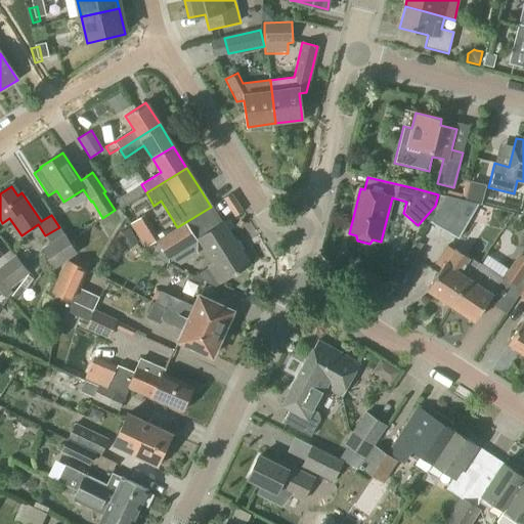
[(447,190),(446,195),(462,200),(463,194),(447,190)]
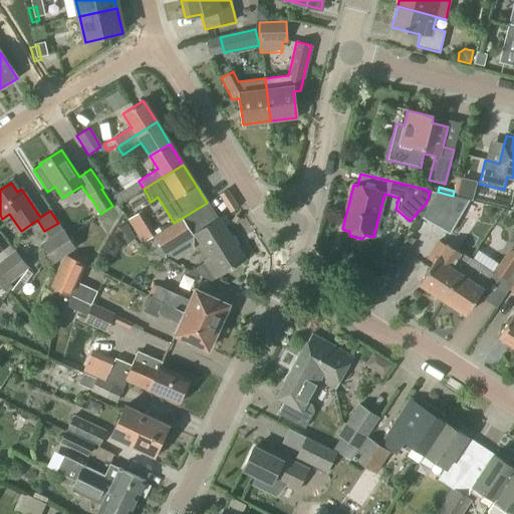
[(422,217),(450,234),(469,200),(437,192),(422,217)]
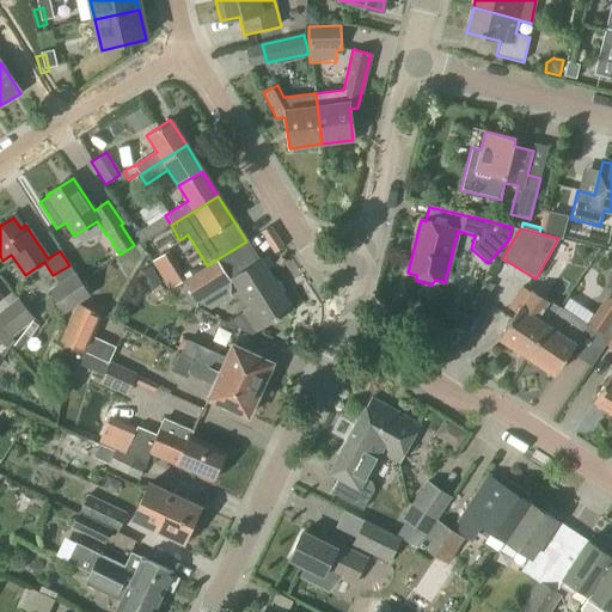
[(185,279),(170,288),(175,297),(176,298),(197,308),(197,304),(233,281),(250,308),(227,323),(251,335),(254,332),(289,310),(261,262),(246,242),(207,265),(208,265),(187,280),(185,279)]
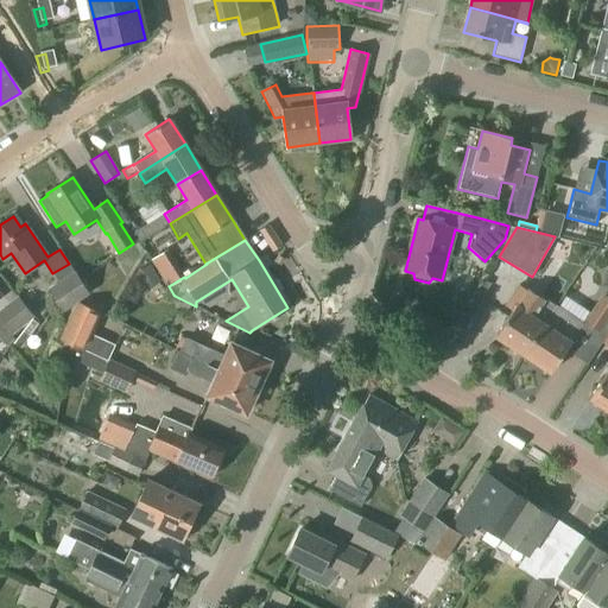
[(63,312),(75,304),(77,303),(90,295),(75,271),(75,272),(69,264),(52,273),(58,283),(48,289),(63,312)]
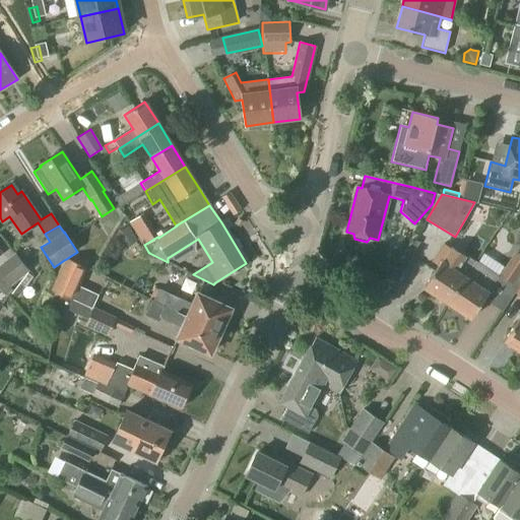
[(137,241),(128,225),(114,235),(123,250),(137,241)]
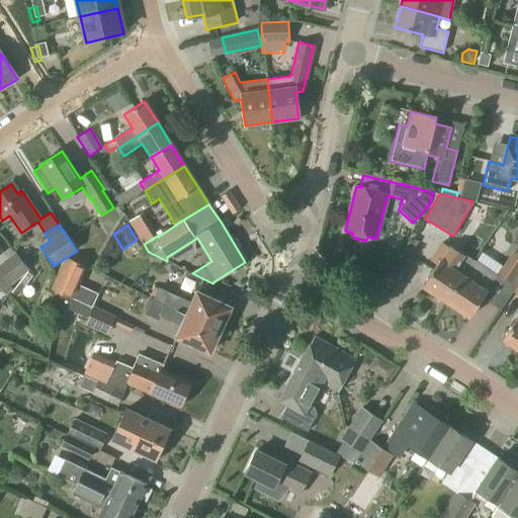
[(437,265),(423,286),(446,303),(464,276),(463,276),(455,270),(465,256),(449,246),(442,241),(430,260),(437,265)]
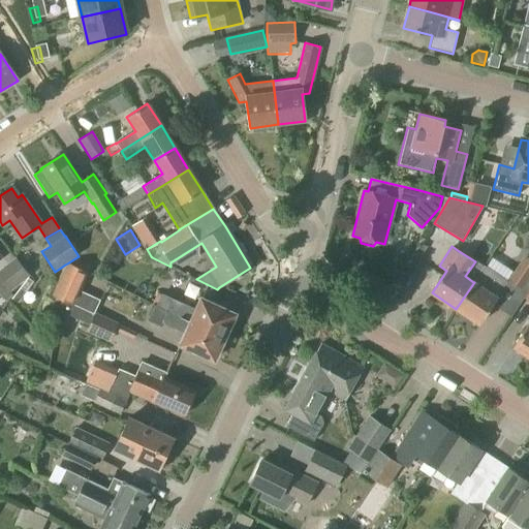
[(507,281),(526,293),(528,288),(528,257),(527,256),(524,255),(507,281)]
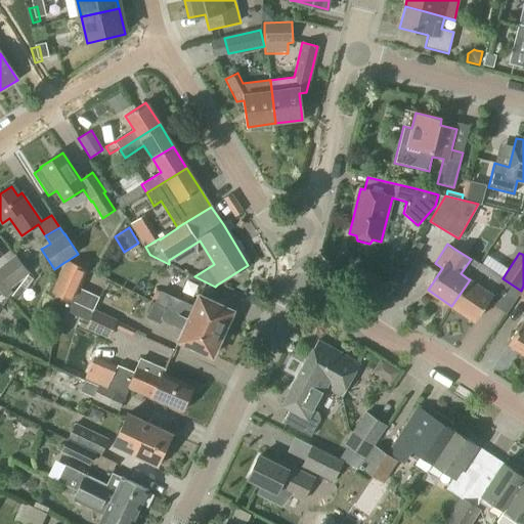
[(15,255),(0,267),(0,277),(9,290),(28,274),(30,273),(15,255)]
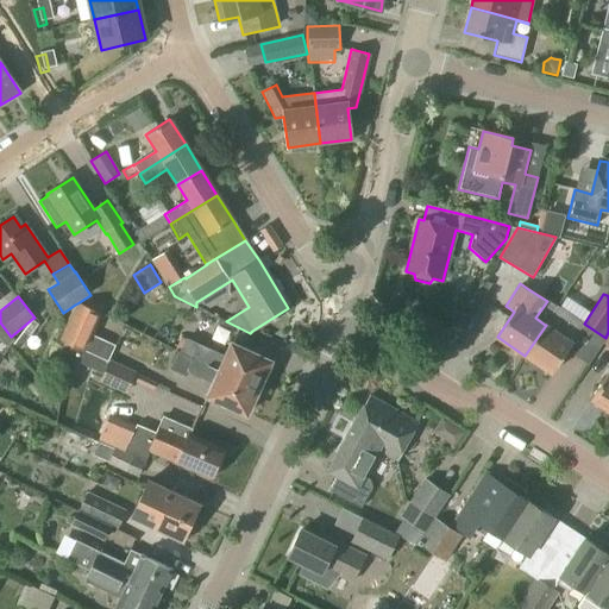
[(71,346),(135,375),(136,372),(110,360),(115,345),(93,334),(104,314),(77,303),(75,305),(60,340),(71,346)]
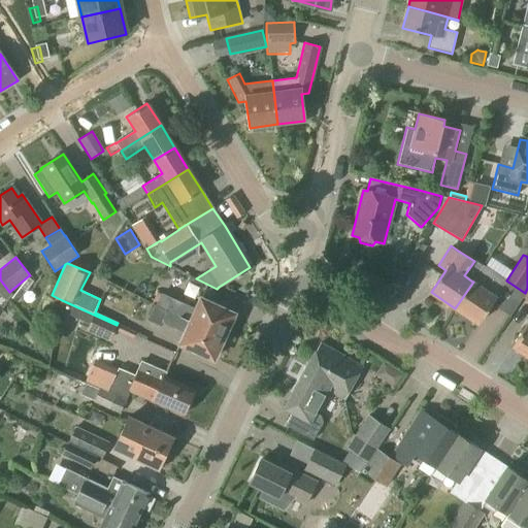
[(473,282),(455,308),(479,325),(497,297),(496,297),(506,283),(490,272),(482,266),(472,282),(473,282)]
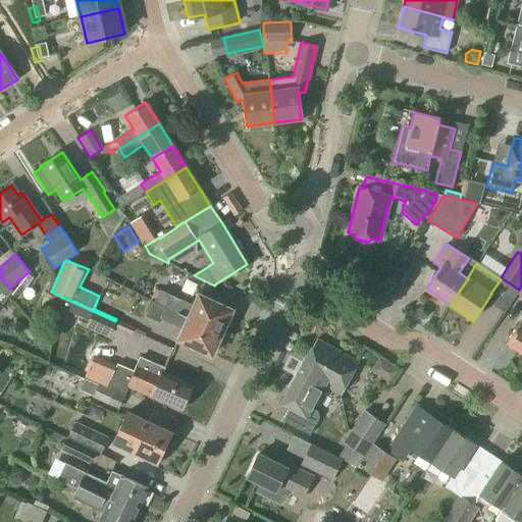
[(194,305),(171,295),(159,290),(154,302),(165,307),(221,332),(231,310),(198,296),(194,305)]
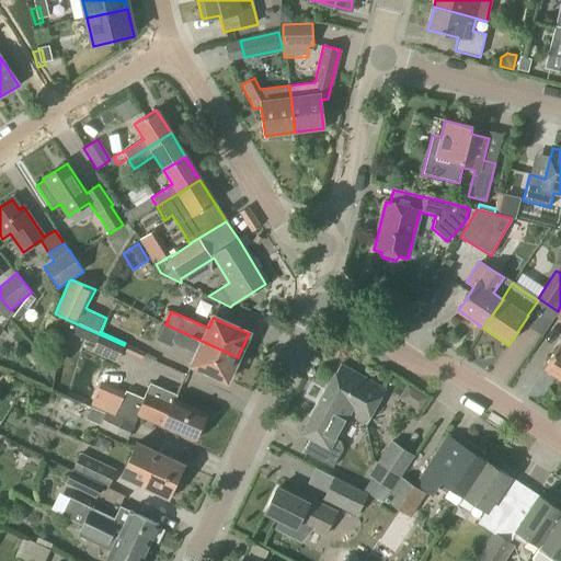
[(116,363),(124,345),(66,319),(64,331),(95,345),(92,352),(116,363)]
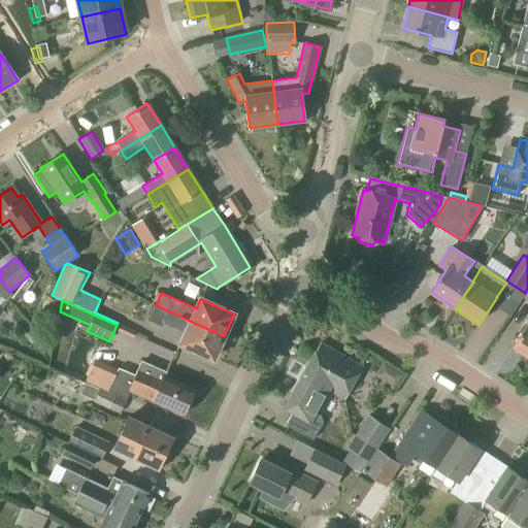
[(224,336),(167,310),(156,305),(154,305),(146,321),(162,327),(164,324),(185,333),(179,344),(213,359),(224,336)]
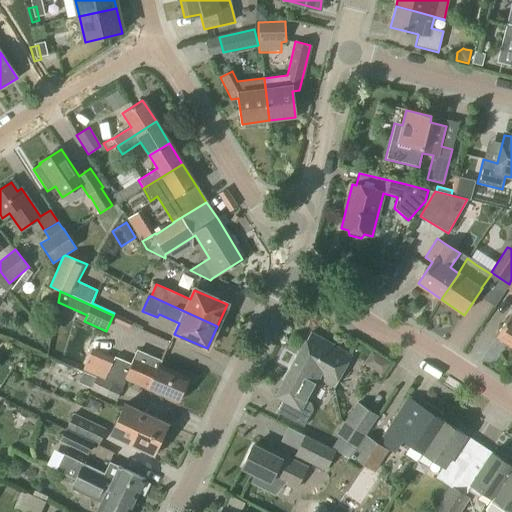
[(511,313),(497,336),(511,346),(511,313)]
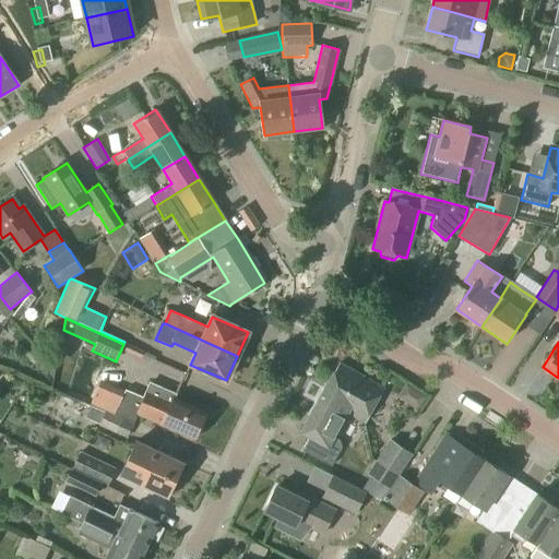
[(365,423),(377,401),(383,388),(340,364),(324,391),(351,404),(346,413),(365,423)]
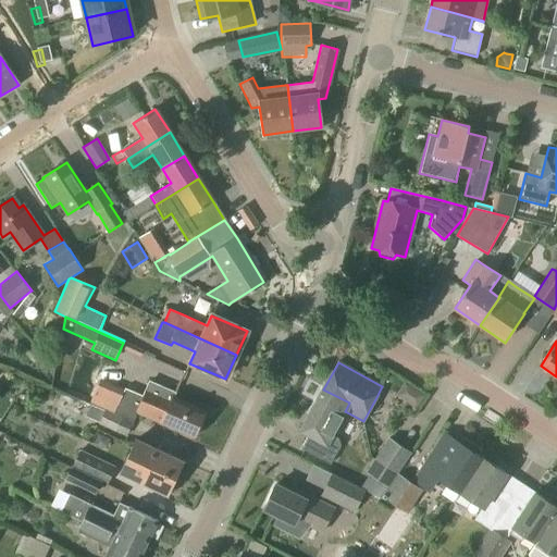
[(106,409),(133,422),(137,415),(160,424),(193,438),(205,411),(173,398),(176,393),(149,381),(143,396),(125,388),(118,405),(101,397),(97,398),(95,405),(106,409)]
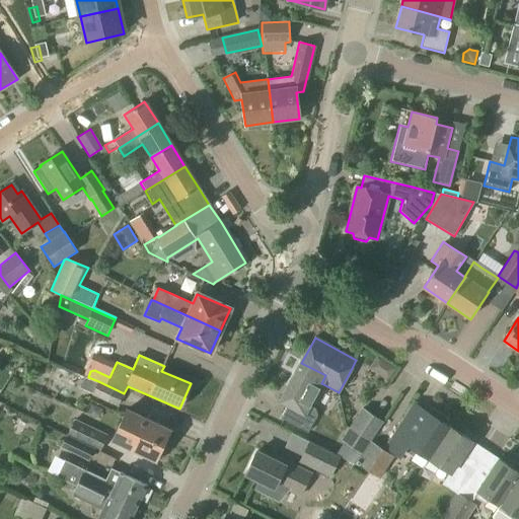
[(321,383),(325,375),(301,363),(280,401),(286,405),(280,419),(307,433),(317,416),(315,410),(309,405),(321,383)]
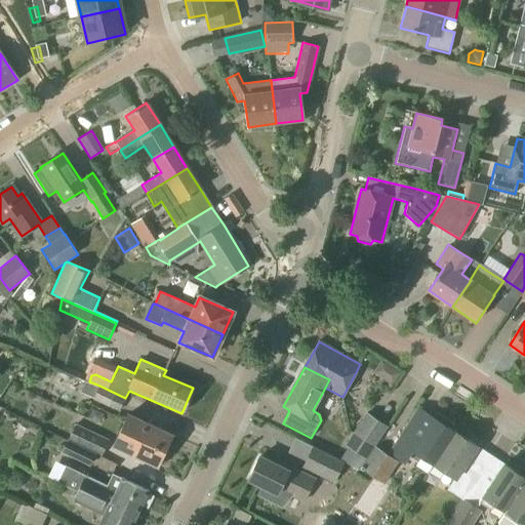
[(125,398),(99,386),(98,388),(93,399),(92,400),(119,412),(120,410),(125,399),(125,398)]
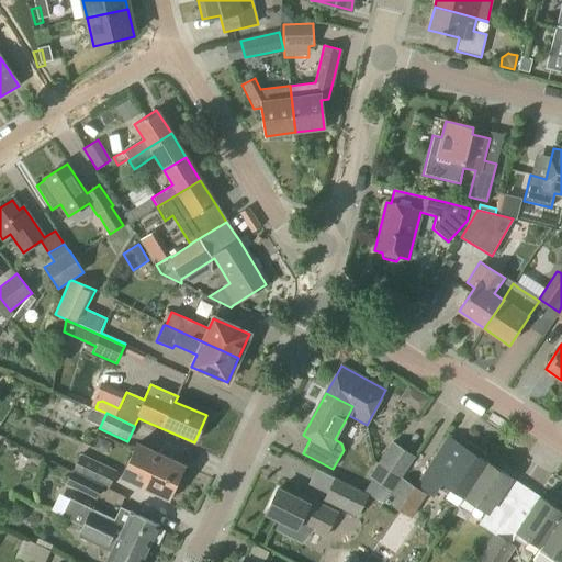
[(153,436),(134,427),(128,439),(137,442),(122,476),(169,498),(169,497),(175,499),(181,485),(177,483),(183,467),(169,460),(171,453),(160,449),(158,456),(146,449),(153,436)]
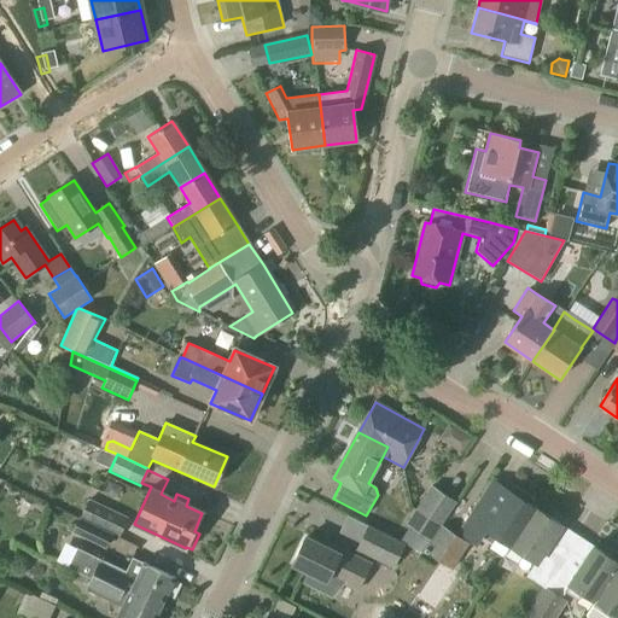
[(491,481),(476,503),(456,532),(477,546),(482,537),(490,543),(495,537),(509,547),(535,508),(528,503),(531,497),(516,487),(511,493),(509,491),(491,481)]
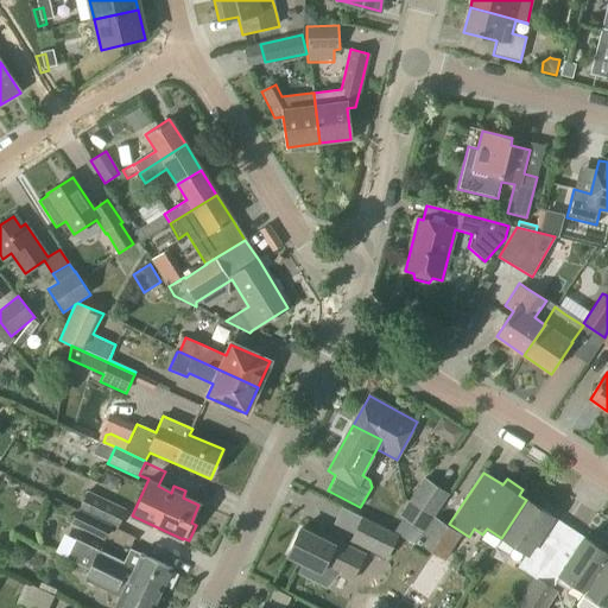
[(432,518),(448,494),(423,477),(407,501),(410,502),(432,518)]
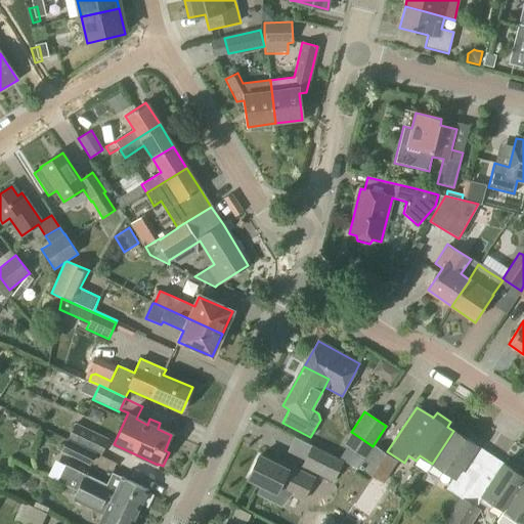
[(67,440),(95,453),(101,456),(110,440),(76,424),(68,439),(67,440)]
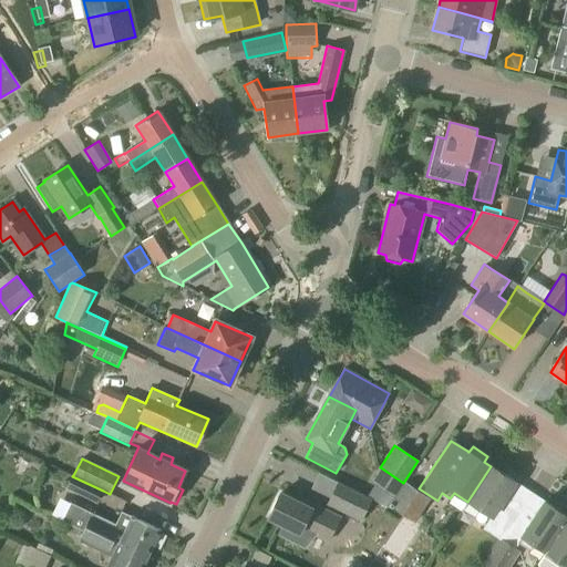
[(498,542),(519,509),(504,500),(515,483),(491,466),(467,502),(480,511),(477,513),(488,519),(482,529),(498,542)]
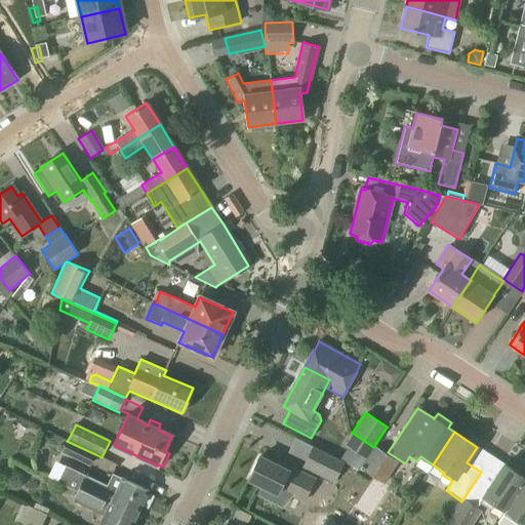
[(373,447),(354,434),(352,433),(345,444),(366,459),(373,447)]
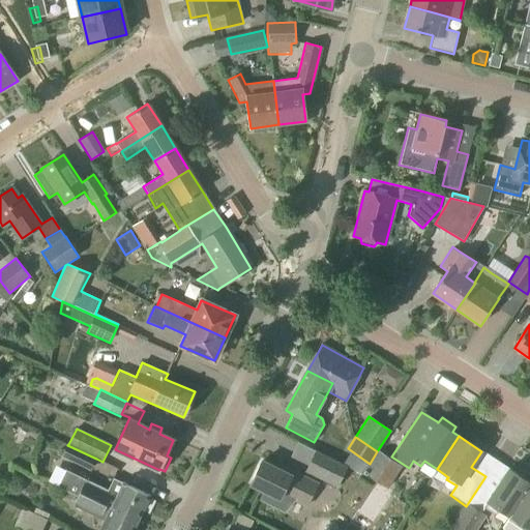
[(90,471),(96,459),(67,445),(61,457),(90,471)]
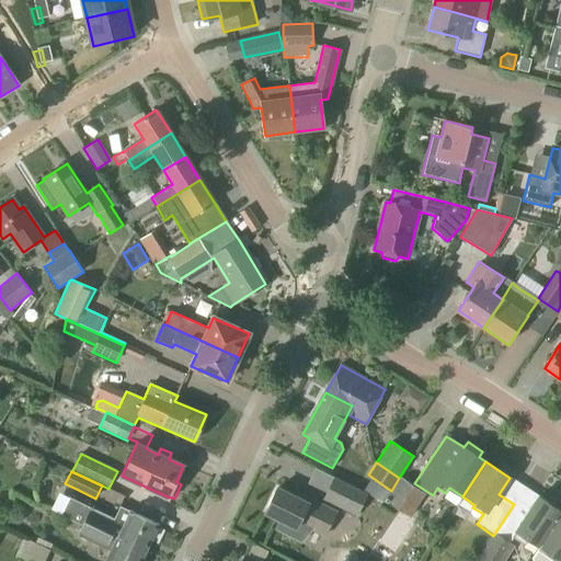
[(400,477),(385,501),(411,517),(426,494),(400,477)]
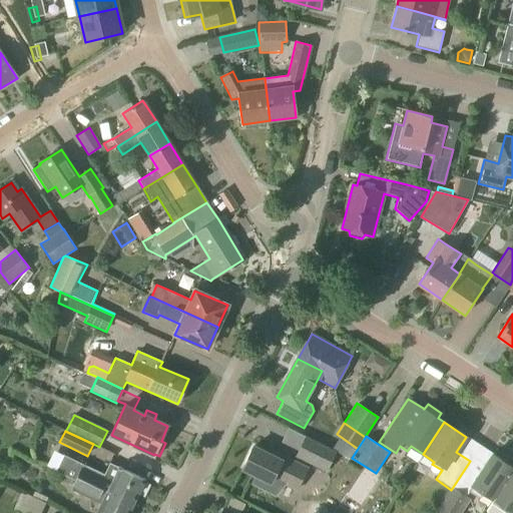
[(327,472),(337,452),(305,437),(296,457),(327,472)]
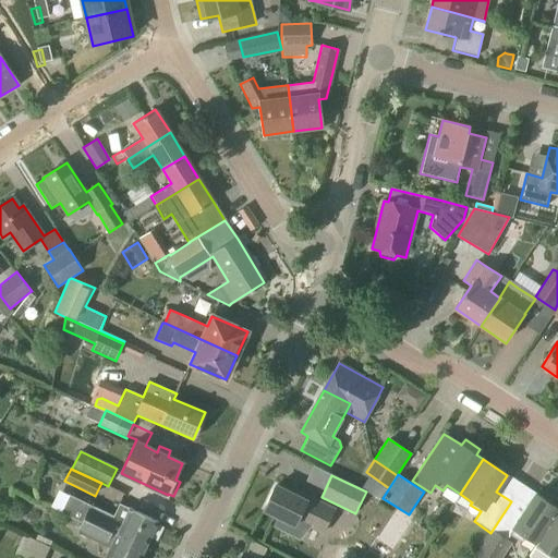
[(291,489),(290,493),(276,486),(264,510),(278,517),(274,525),(290,533),(295,520),(307,525),(323,533),(334,511),(291,489)]
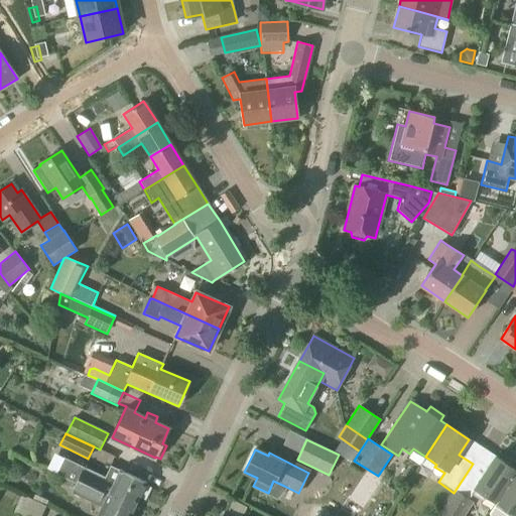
[(456,494),(441,515),(443,515),(464,515),(474,502),(470,499),(472,496),(482,503),(485,497),(496,504),(515,473),(515,470),(496,457),(485,473),(473,464),(454,493),(456,494)]
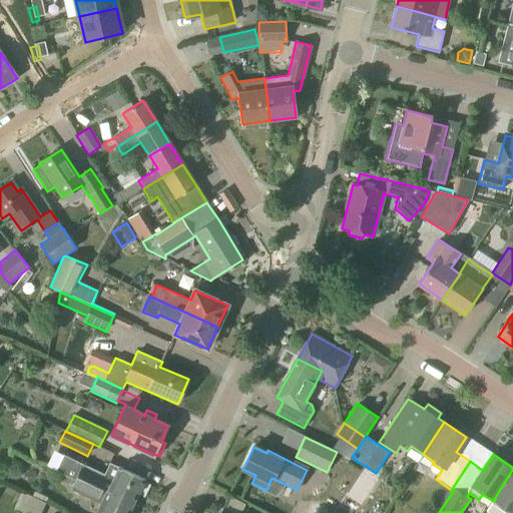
[(64,455),(58,467),(133,504),(139,492),(144,495),(149,482),(145,480),(118,468),(117,467),(109,463),(104,474),(64,455)]
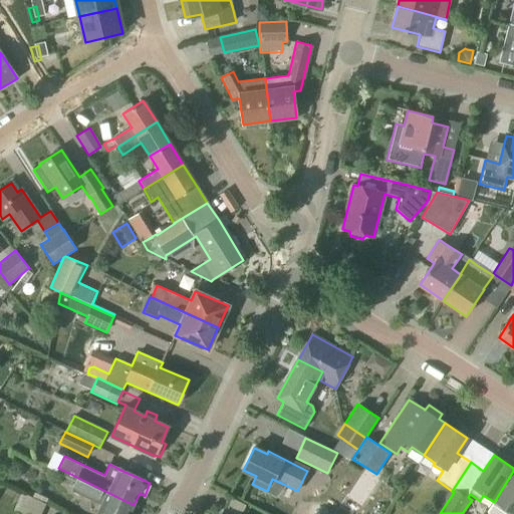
[(130,513),(134,505),(58,468),(56,472),(75,482),(71,491),(100,505),(96,513),(130,513)]
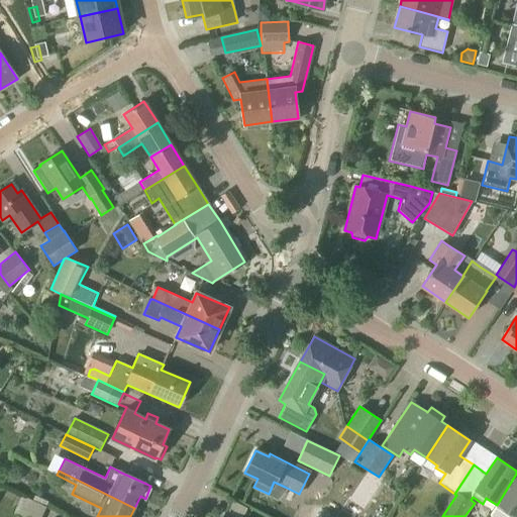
[(516,516),(516,474),(497,505),(490,516),(491,516),(516,516)]
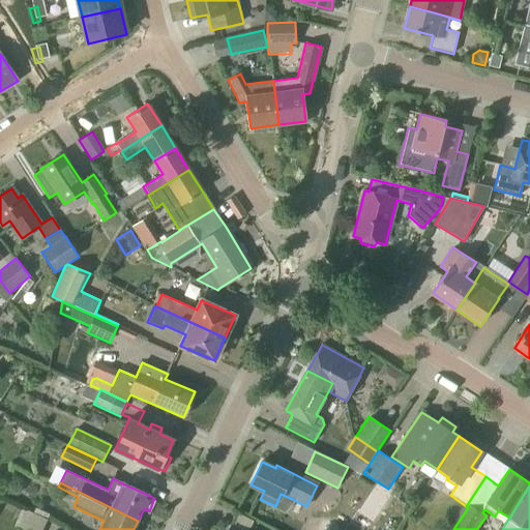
[(19,529),(42,529),(48,520),(23,508),(13,528),(19,529)]
